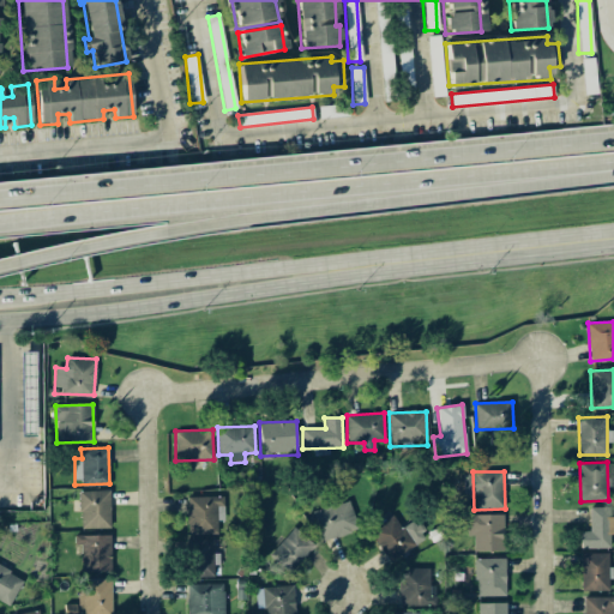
[(110,491),(79,492),(80,529),(110,528),(110,491)]
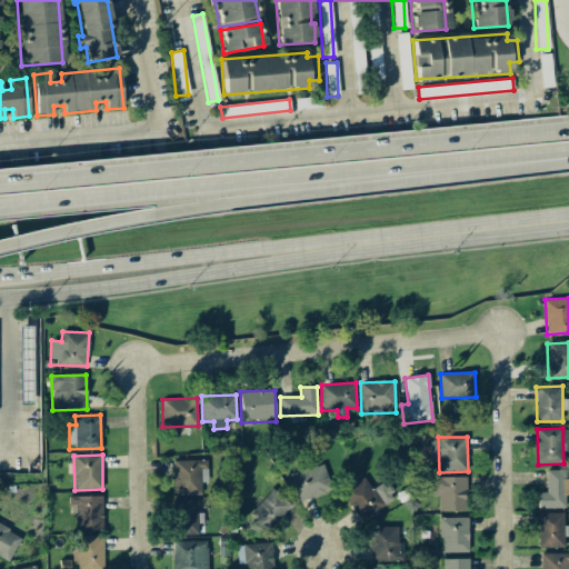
[(173,496),(202,495),(201,469),(208,469),(208,460),(173,460),(173,496)]
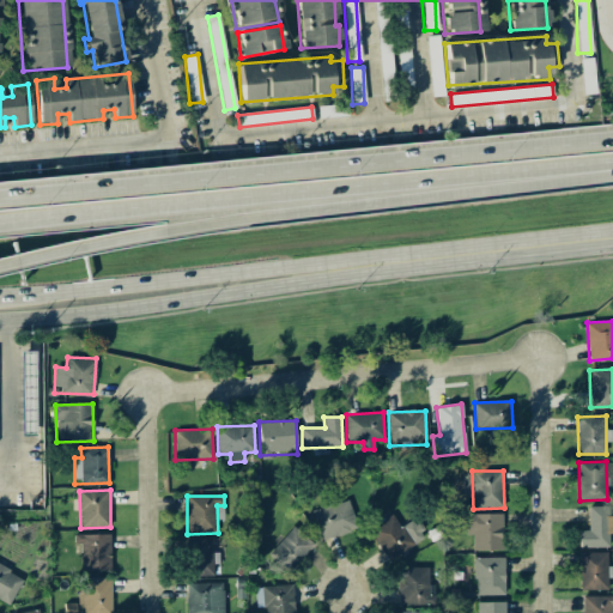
[(357,529),(347,499),(313,510),(322,540),(357,529)]
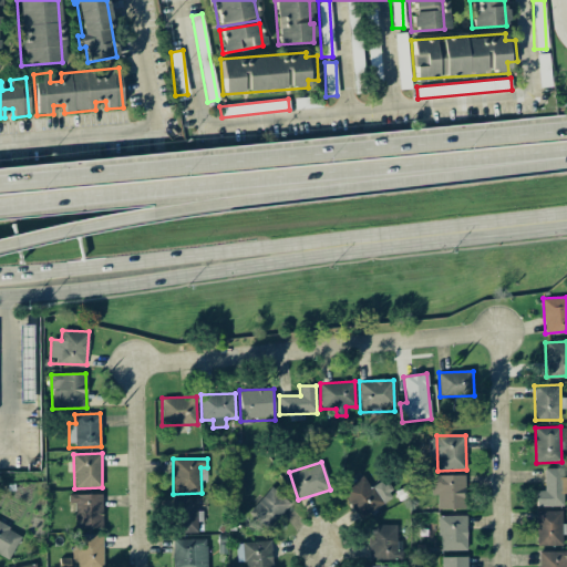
[(537,506),(563,506),(563,494),(566,493),(566,477),(563,477),(563,468),(544,468),(545,491),(536,491),(537,506)]
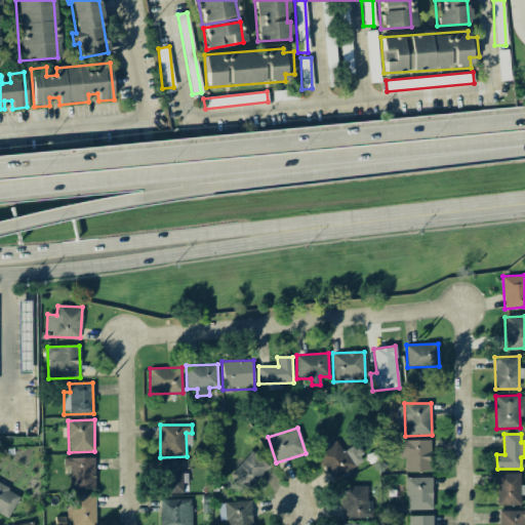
[(429,440),(400,440),(399,458),(405,458),(404,472),(429,472),(429,440)]
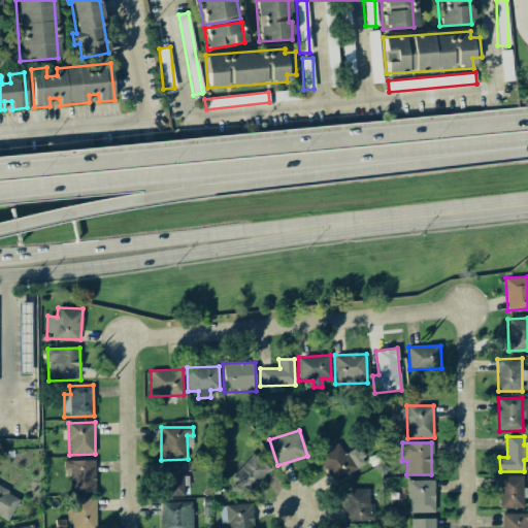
[(333,483),(365,465),(356,448),(344,455),(339,444),(319,456),(333,483)]
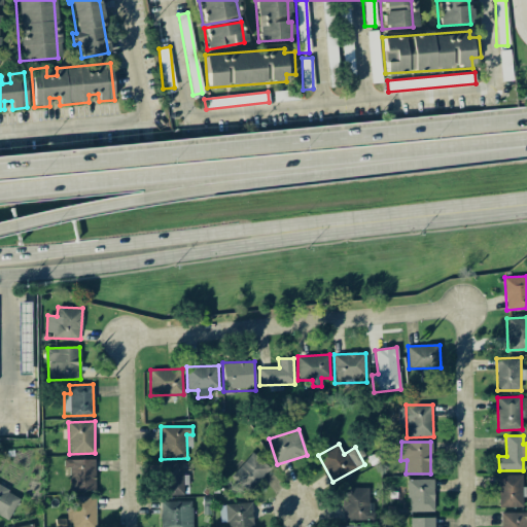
[(231,476),(246,491),(270,469),(254,453),(231,476)]
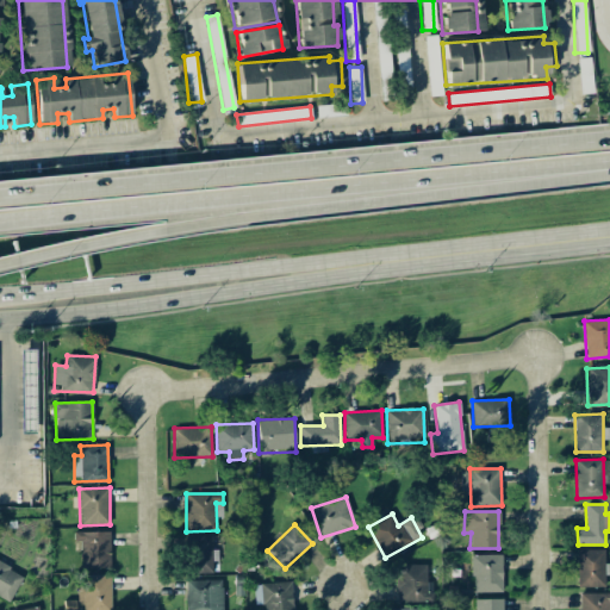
[(110,567),(110,531),(74,531),(74,541),(80,541),(81,568),(110,567)]
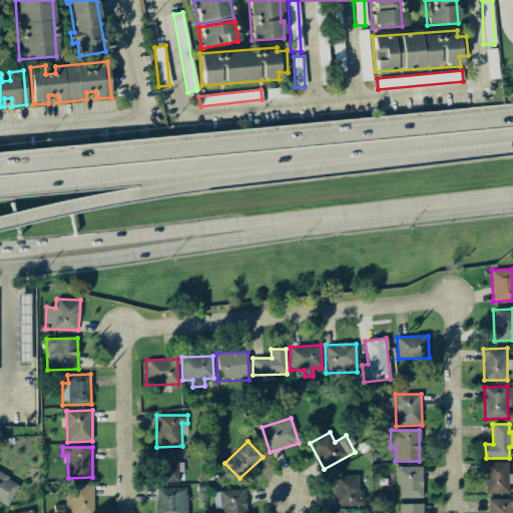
[(178,450),(156,451),(156,483),(179,482),(178,450)]
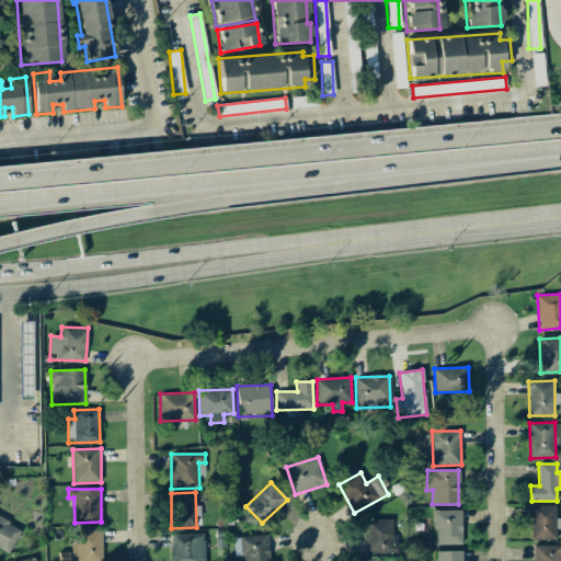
[(461,511),(434,511),(434,545),(461,545),(461,511)]
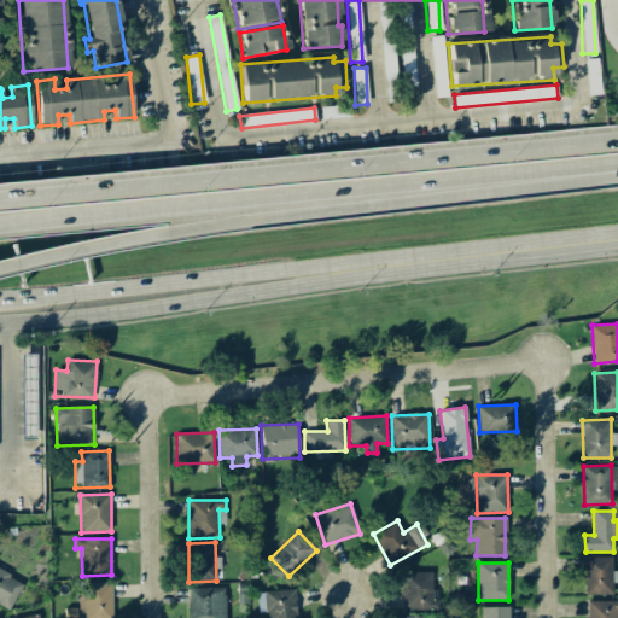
[(432,572),(401,572),(402,610),(433,610),(432,572)]
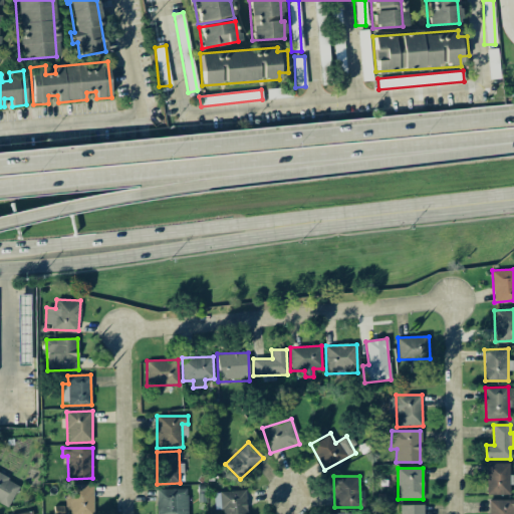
[(92,513),(92,485),(66,485),(66,513),(92,513)]
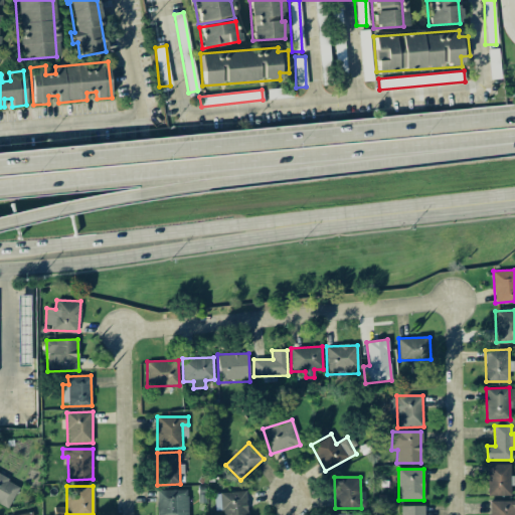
[(156,490),(156,514),(187,514),(188,490),(156,490)]
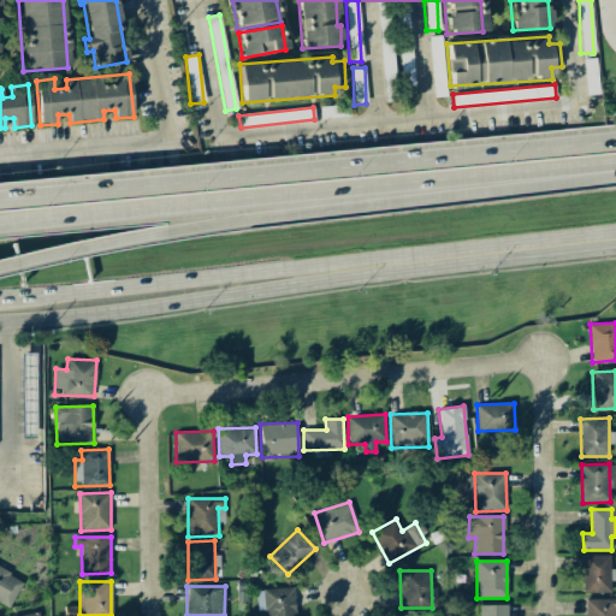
[(258,610),(267,610),(267,615),(295,615),(295,587),(256,588),(258,610)]
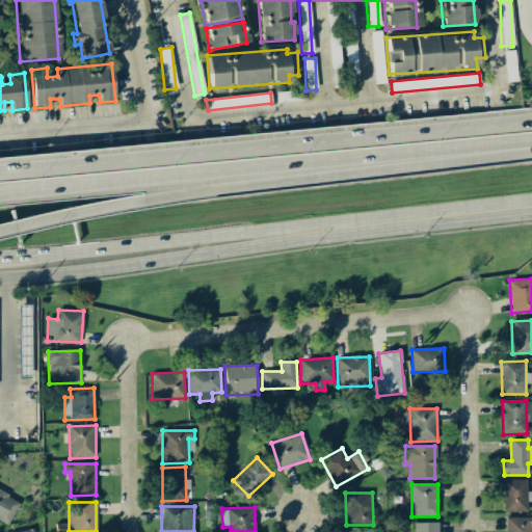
[(505,531),(531,531),(531,525),(531,516),(505,517),(505,531)]
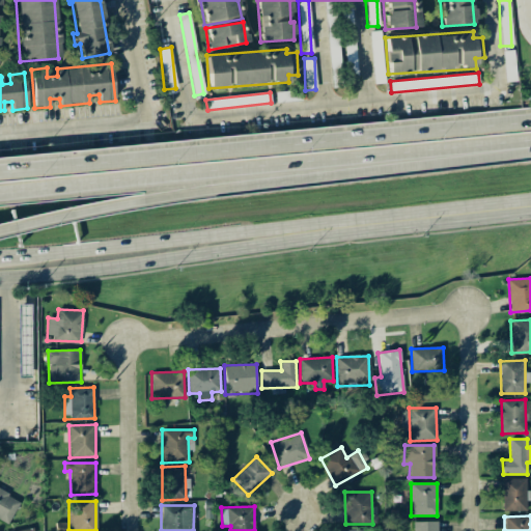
[(413,522),(413,530),(437,530),(438,522),(413,522)]
